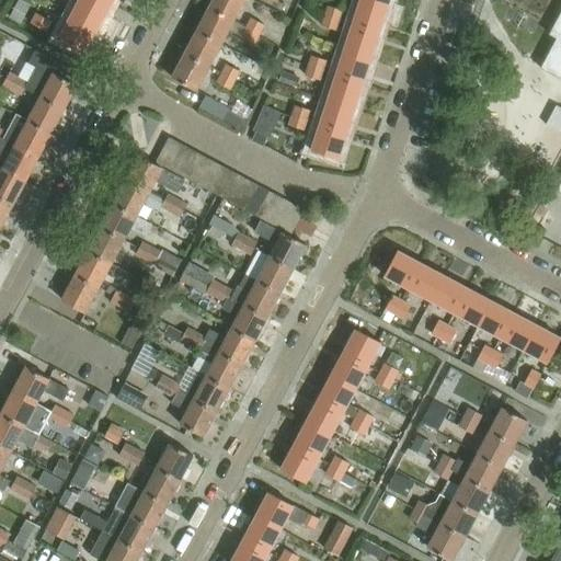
[(103,0),(78,0),(71,13),(98,27),(111,4),(103,0)]
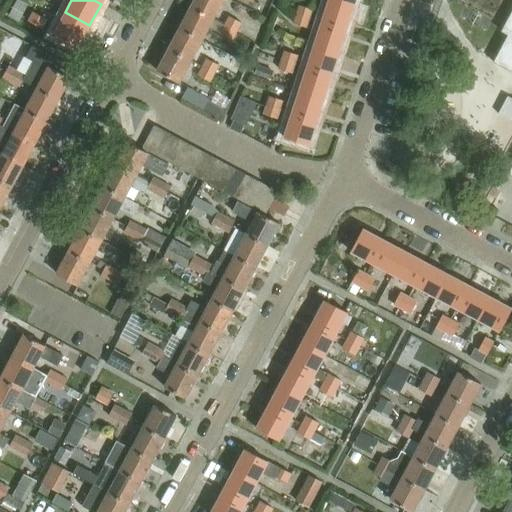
[(213,20),(223,0),(195,0),(191,8),(213,20)]
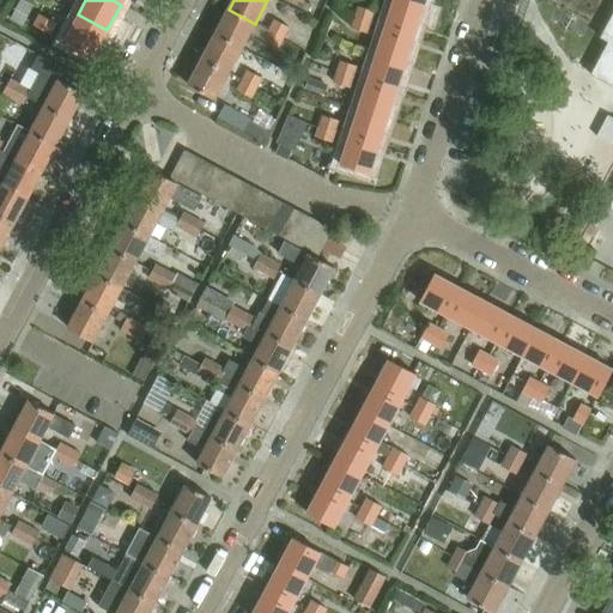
[(404,0),(394,0),(388,22),(417,31),(425,6),(404,0)]
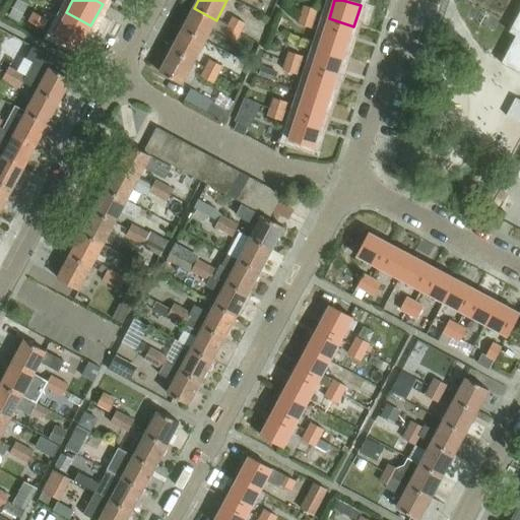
[(302,15),(316,20),(318,11),(305,7),(302,15)]
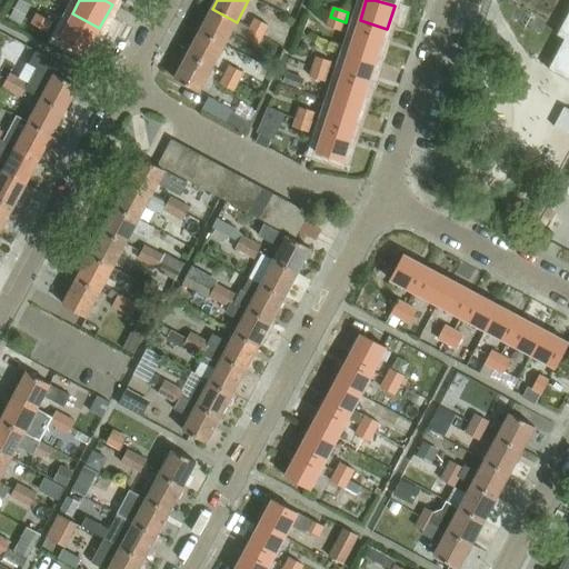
[(246,27),(237,22),(212,9),(200,32),(225,46),(232,31),(241,37),(246,27)]
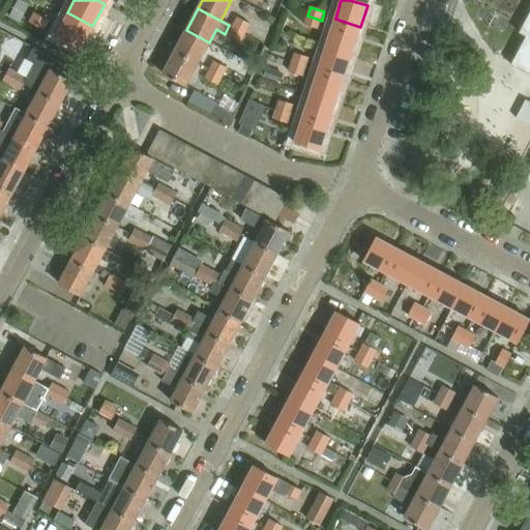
[(529,11),(519,34),(526,37),(510,65),(529,76),(529,173),(525,183),(529,185),(529,11)]
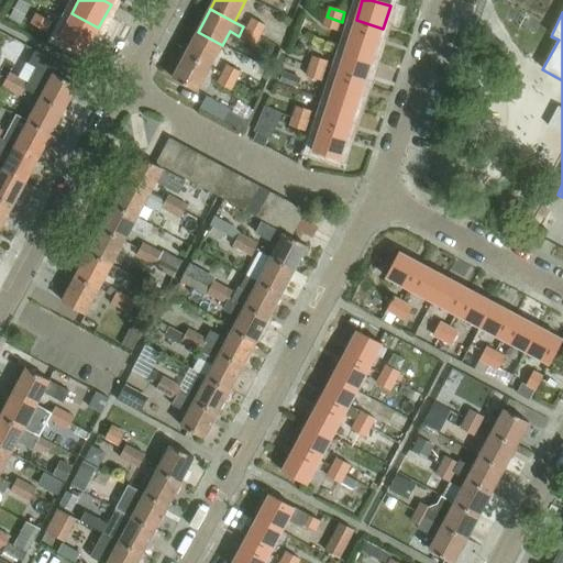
[(72,13),(58,37),(86,52),(98,28),(72,13)]
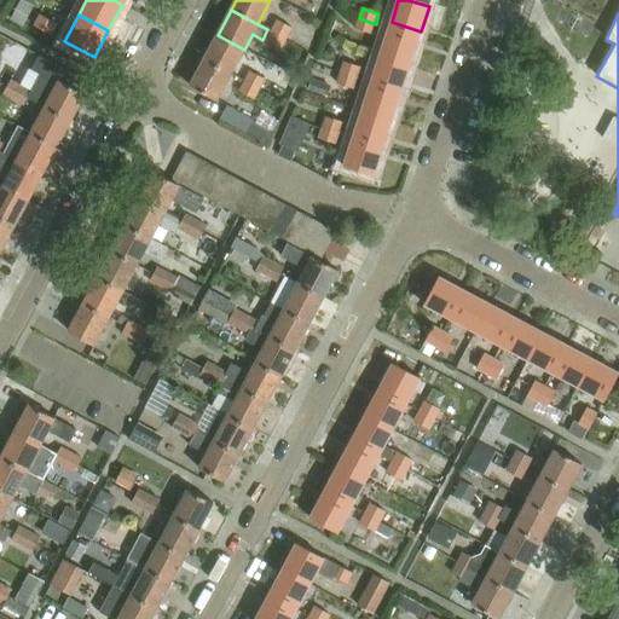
[(40,16),(34,27),(51,35),(57,24),(40,16)]
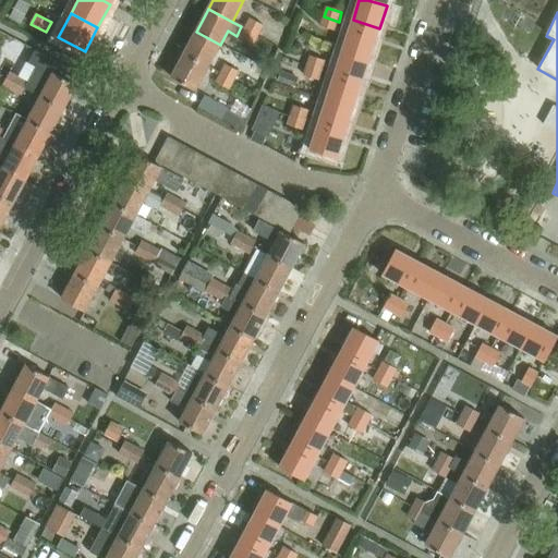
[(336,32),(339,22),(324,16),(320,27),(336,32)]
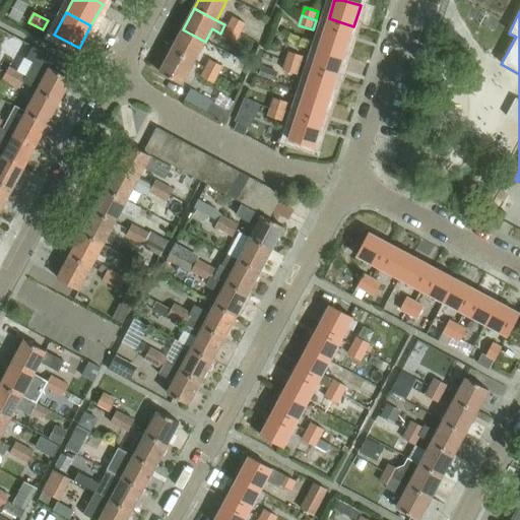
[(233,17),(229,25),(242,33),(246,24),(233,17)]
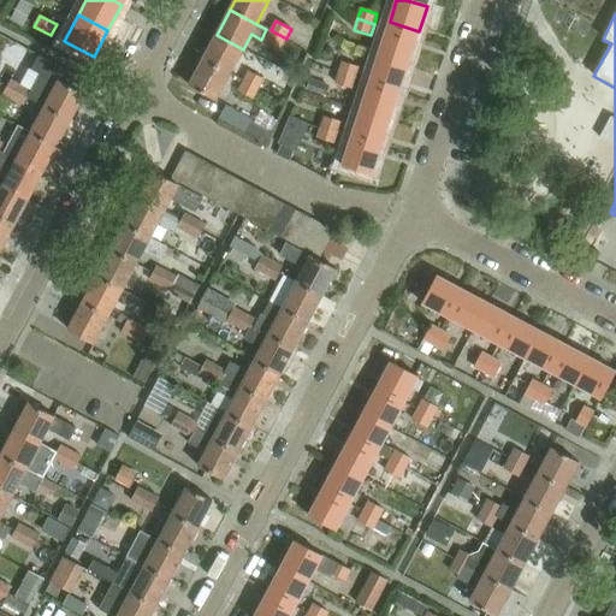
[(390,22),(379,54),(408,63),(419,31),(390,22)]
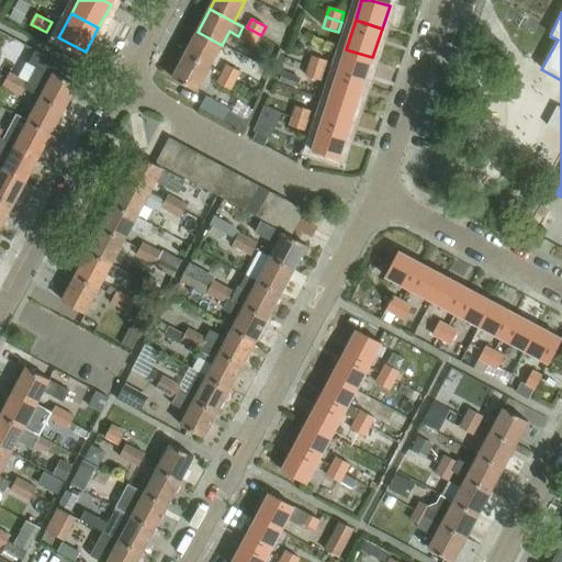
[(247,27),(242,37),(256,44),(261,35),(247,27)]
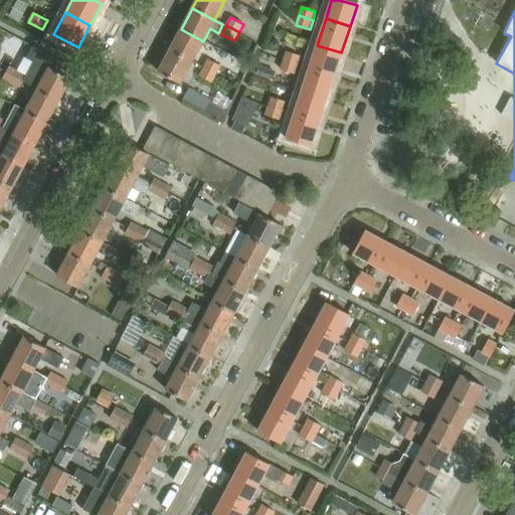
[(181,29),(170,51),(192,62),(203,41),(181,29)]
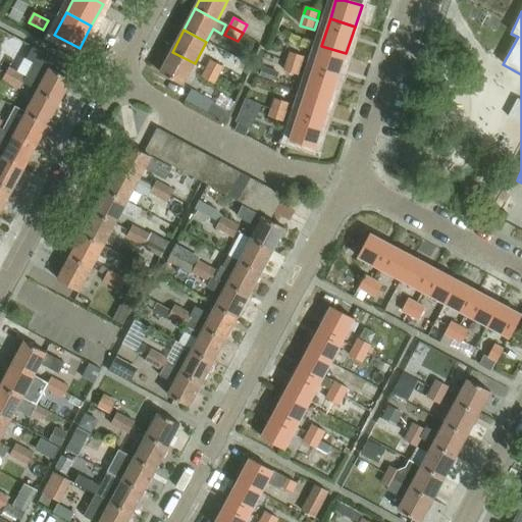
[(321,46),(314,66),(338,74),(346,53),(321,46)]
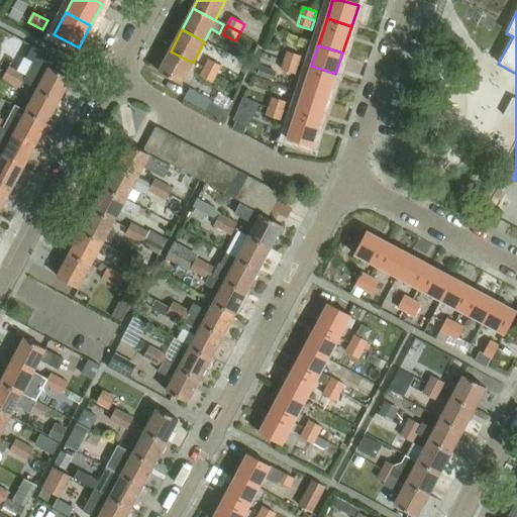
[(24,82),(37,89),(59,100),(75,70),(34,47),(27,60),(34,63),(24,82)]
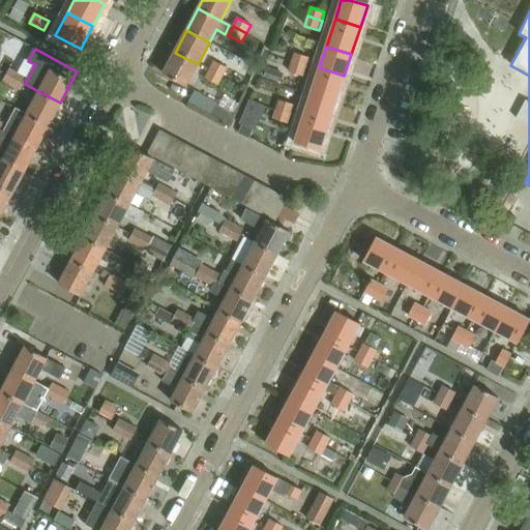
[(175,53),(164,72),(186,85),(198,64),(175,53)]
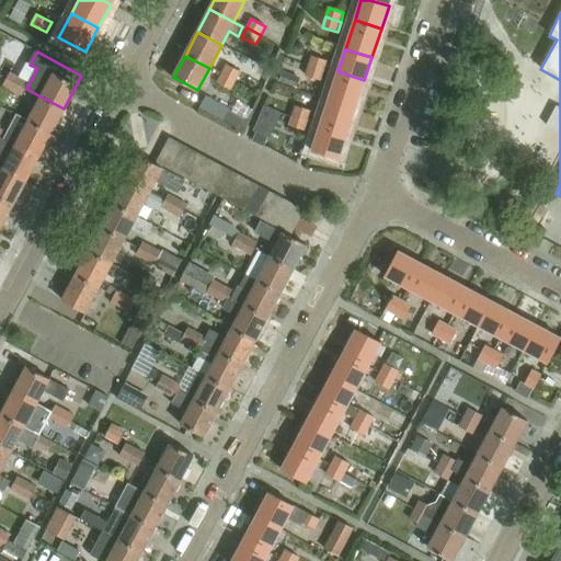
[(331,63),(316,57),(312,67),(328,72),(331,63)]
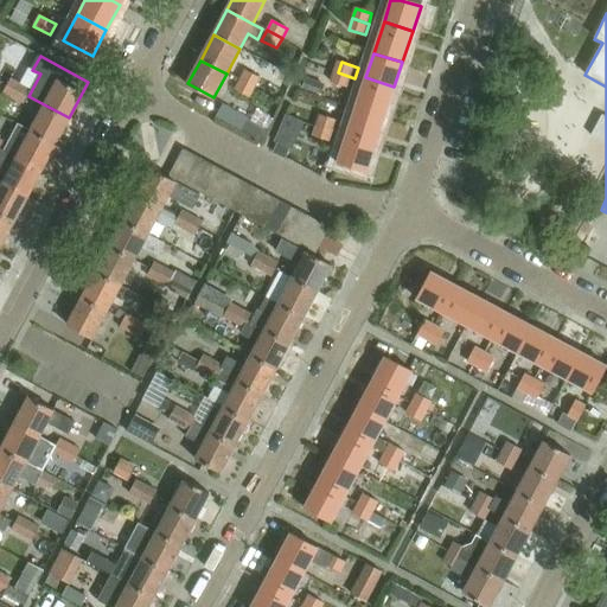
[(260,77),(246,70),(240,80),(255,88),(260,77)]
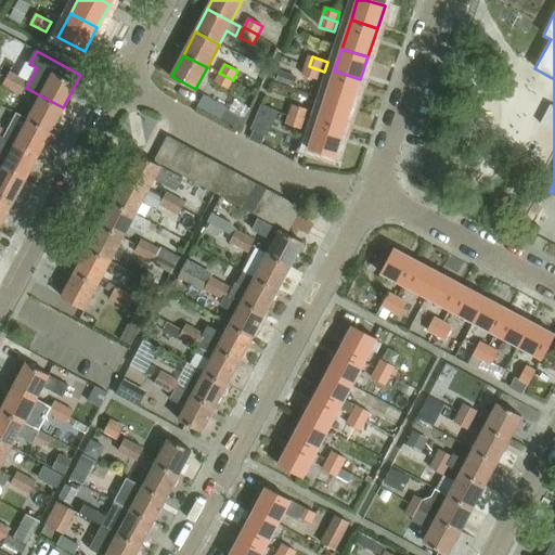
[(309,66),(306,76),(321,81),(324,72),(309,66)]
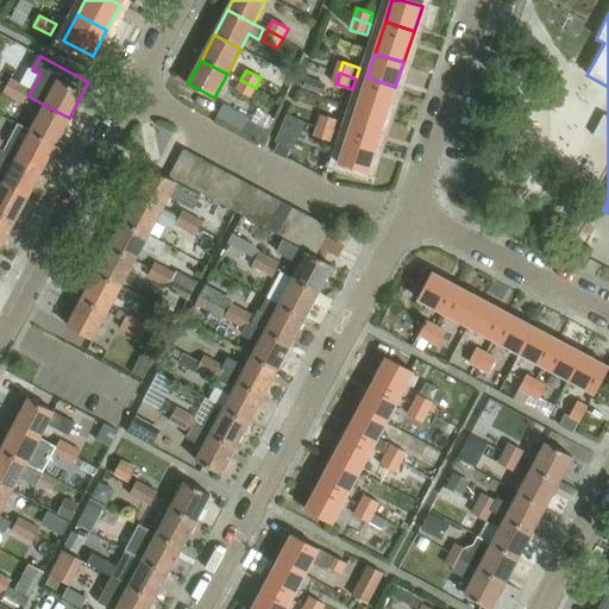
[(14,98),(22,83),(10,77),(2,92),(14,98)]
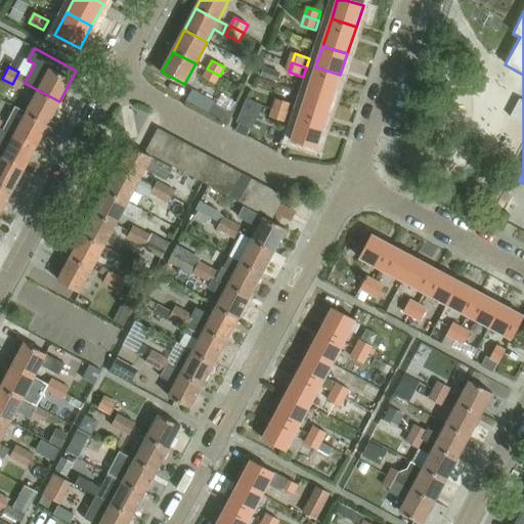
[(315,67),(309,88),(334,96),(340,75),(315,67)]
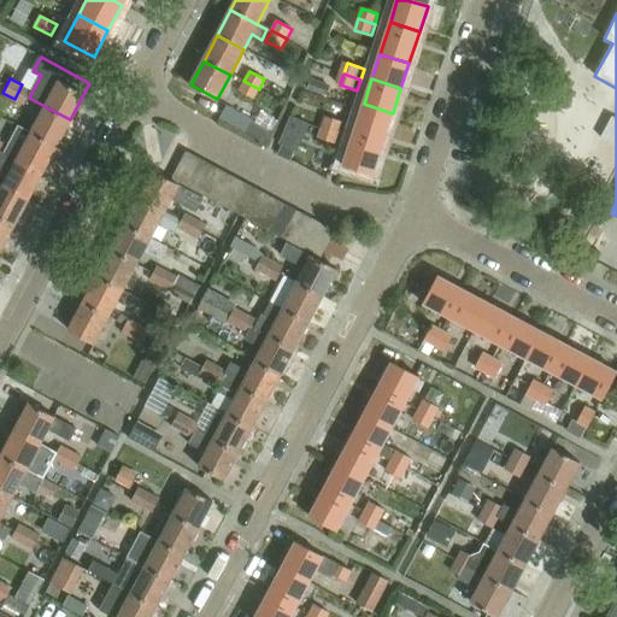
[(244,81),(239,92),(253,99),(259,89),(244,81)]
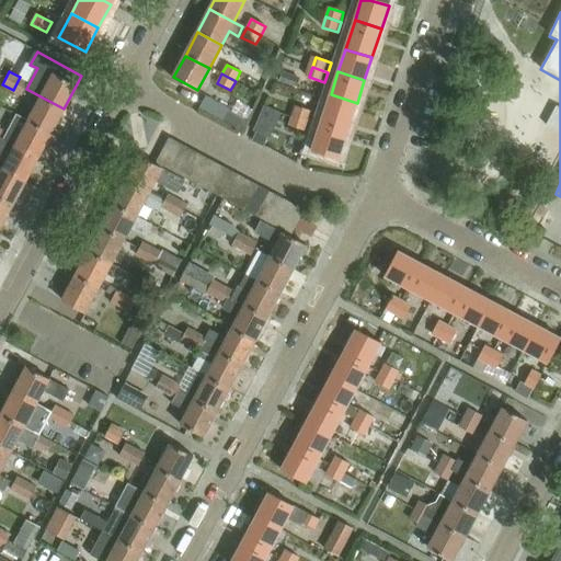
[(283,73),(281,80),(297,86),(299,80),(283,73)]
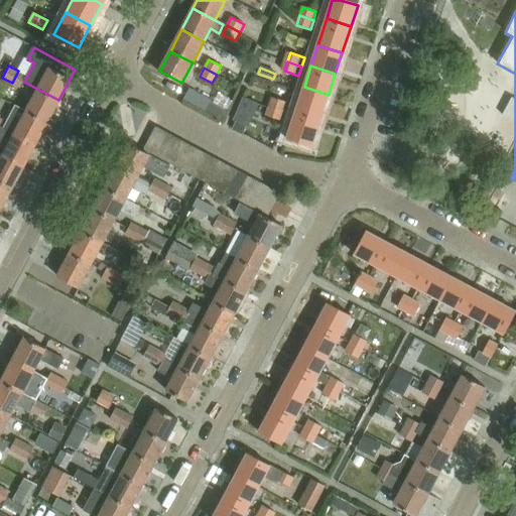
[(18,71),(12,83),(20,87),(27,75),(18,71)]
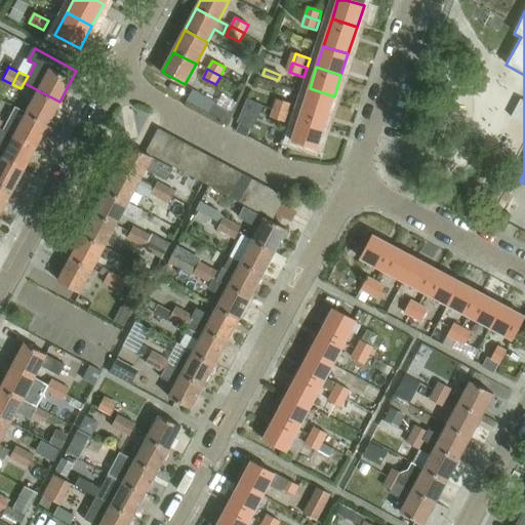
[(310,88),(300,115),(325,123),(334,96),(310,88)]
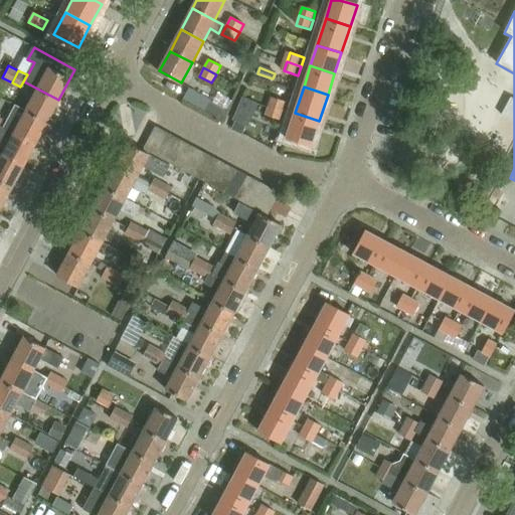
[(47,121),(58,100),(37,89),(26,110),(47,121)]
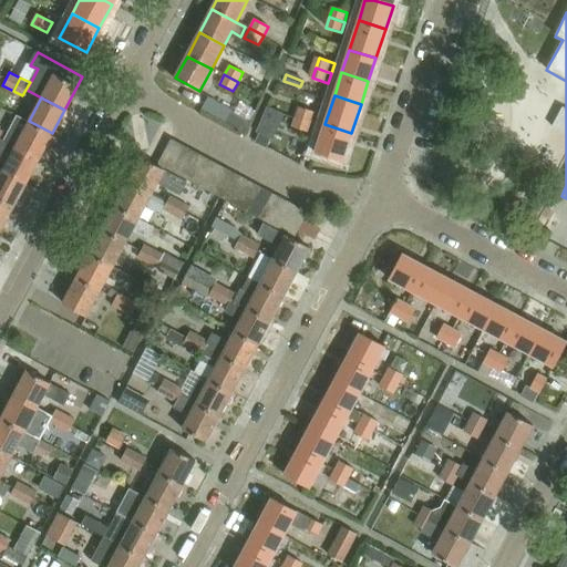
[(566,111),(560,107),(550,126),(566,135),(566,111)]
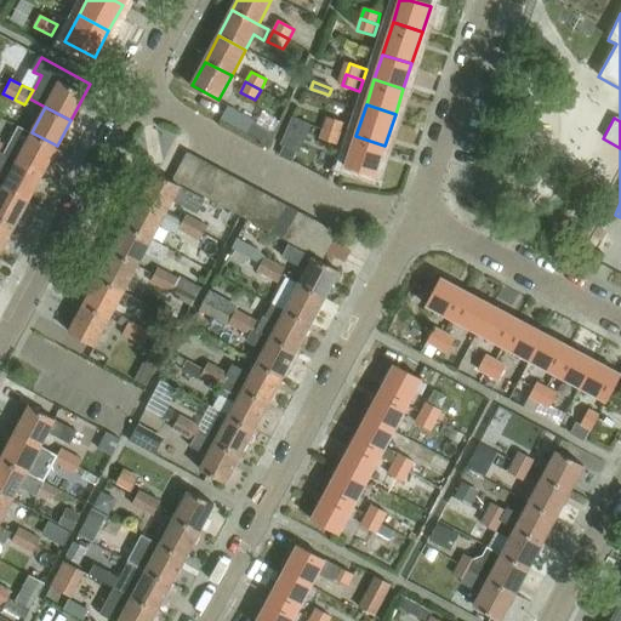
[(345,124),(329,119),(326,126),(342,132),(345,124)]
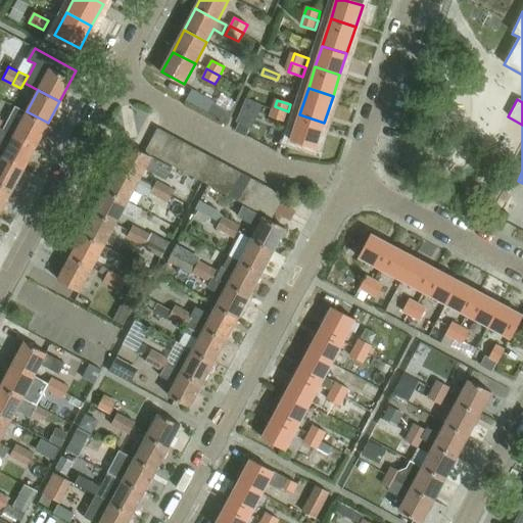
[(212,102),(206,113),(224,123),(230,110),(212,102)]
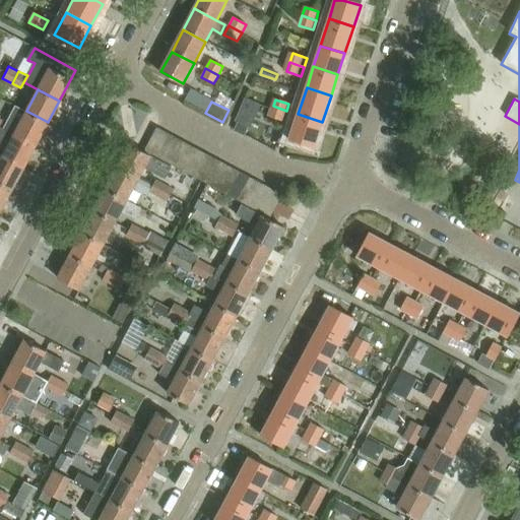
[(273,106),(269,118),(282,122),(286,111),(273,106)]
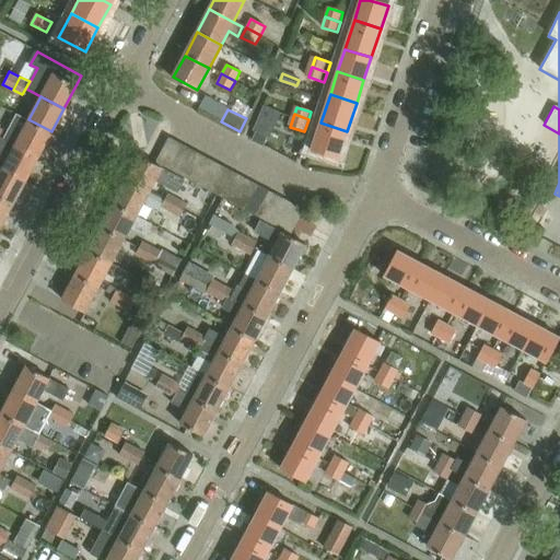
[(51,131),(28,119),(28,120),(16,115),(3,139),(37,156),(51,131)]
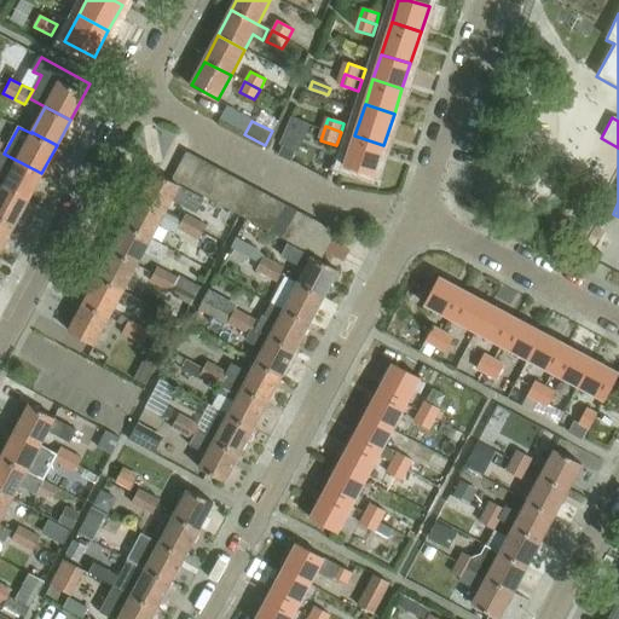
[(374,174),(383,145),(354,136),(345,165),(374,174)]
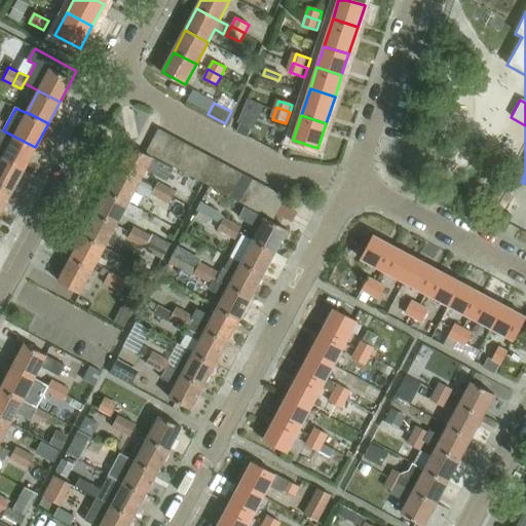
[(0,128),(0,127),(3,123),(0,121),(0,156),(24,170),(35,147),(3,130),(0,128)]
